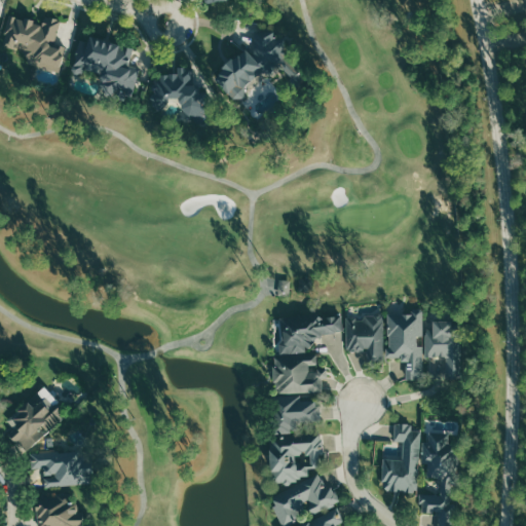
[(9,17),(2,44),(20,49),(28,65),(58,69),(66,45),(53,41),(62,20),(45,13),(41,26),(9,17)]
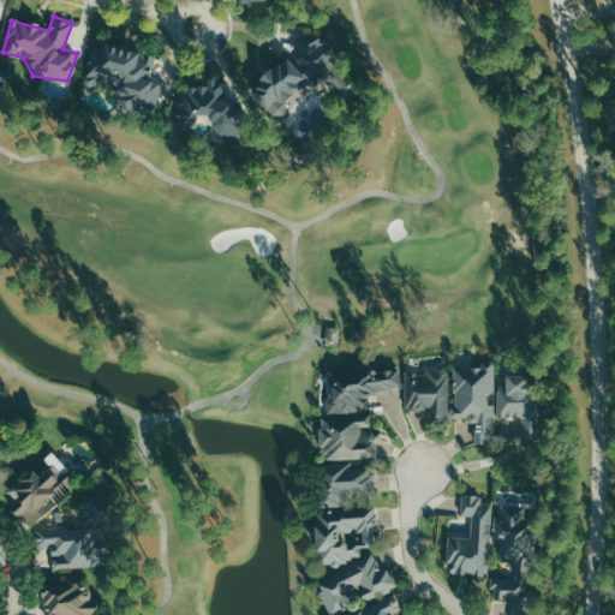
[(350,100),(327,76),(292,107),(291,114),(285,119),(276,120),(251,89),(282,55),(293,65),(294,39),(321,37),(322,47),(332,46),(365,87),(350,100)]
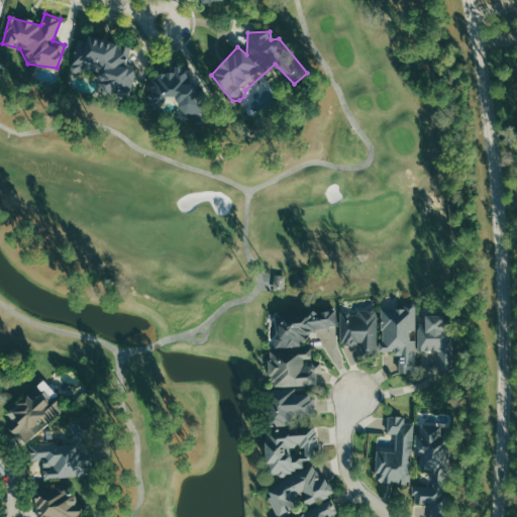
[(75,40),(69,71),(74,73),(81,70),(84,65),(102,72),(99,82),(102,89),(131,96),(136,70),(126,68),(129,47),(89,33),(86,42),(75,40)]
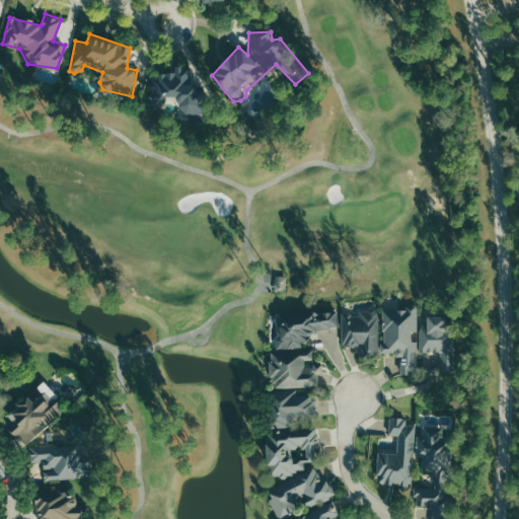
[(186,69),(188,80),(208,103),(195,118),(178,105),(176,94),(166,98),(159,108),(151,108),(150,91),(155,84),(156,74),(177,72),(177,68),(186,69)]
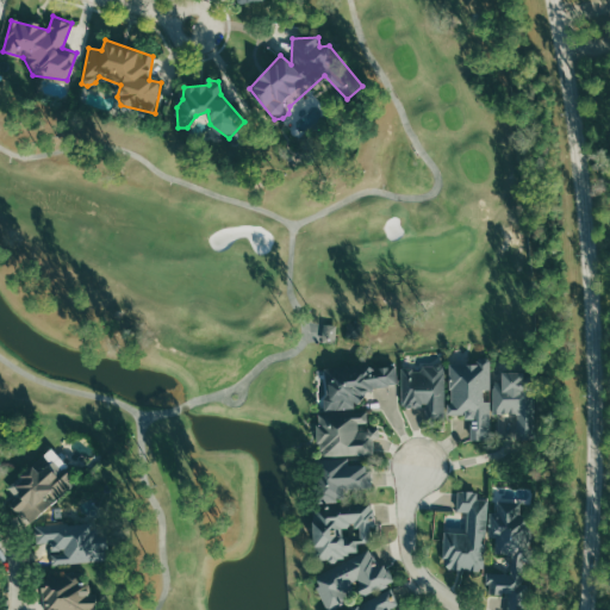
[(346,321),(361,322),(361,338),(344,337),(346,321)]
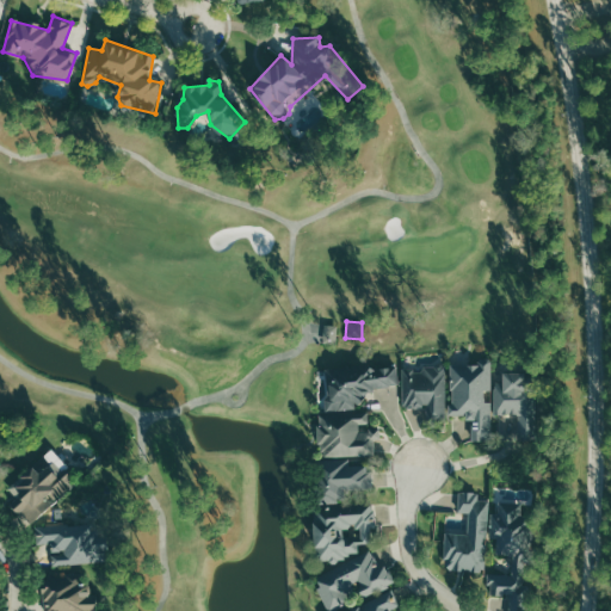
[(321,341),(322,322),(335,323),(334,343),(321,341)]
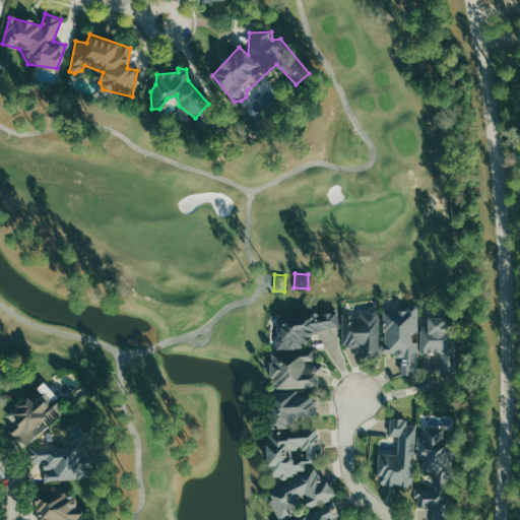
[(383,308),(383,353),(400,353),(400,374),(417,374),(417,340),(410,340),(411,330),(418,330),(418,308),(383,308)]
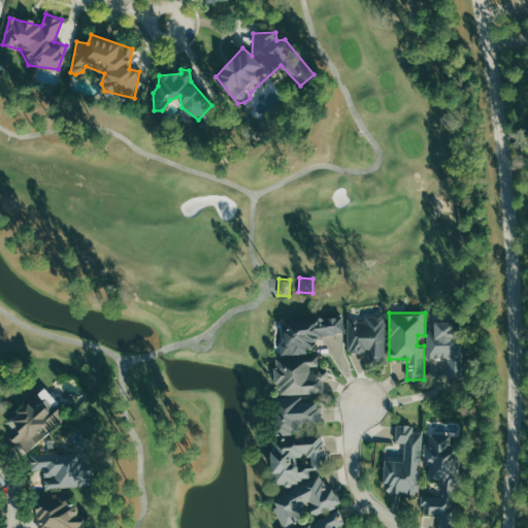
[(369,351),(370,356),(385,356),(385,316),(364,316),(364,321),(349,321),(350,351),(369,351)]
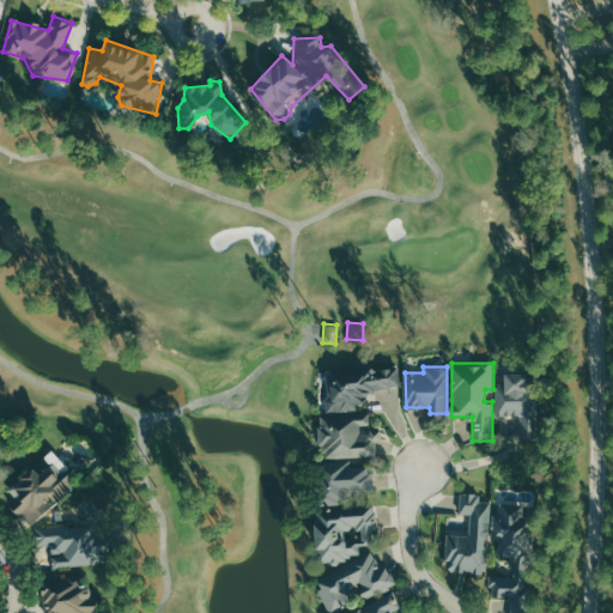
[(327,370),(327,414),(320,414),(321,456),(376,456),(375,439),(381,439),(381,426),(369,428),(369,411),(357,411),(357,392),(398,390),(398,370),(327,370)]
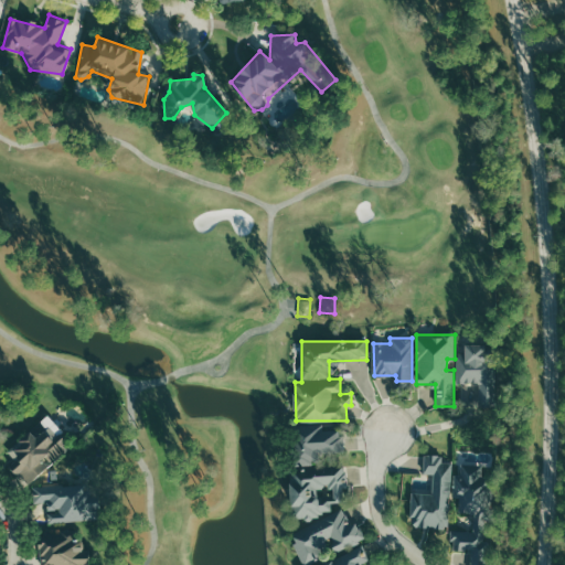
[(487,342),(462,343),(464,354),(456,355),(456,382),(488,381),(487,342)]
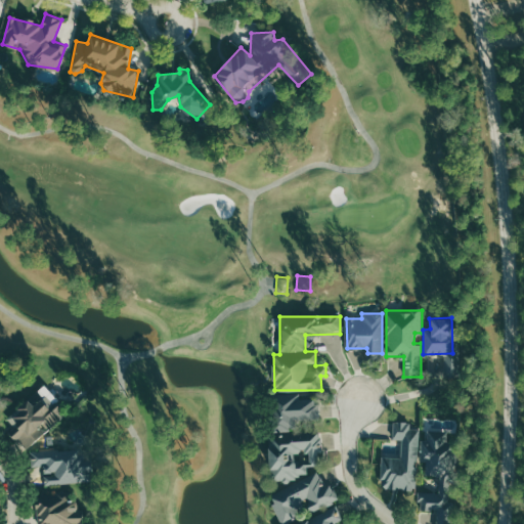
[(23,448),(63,416),(42,388),(6,416),(16,430),(11,434),(23,448)]
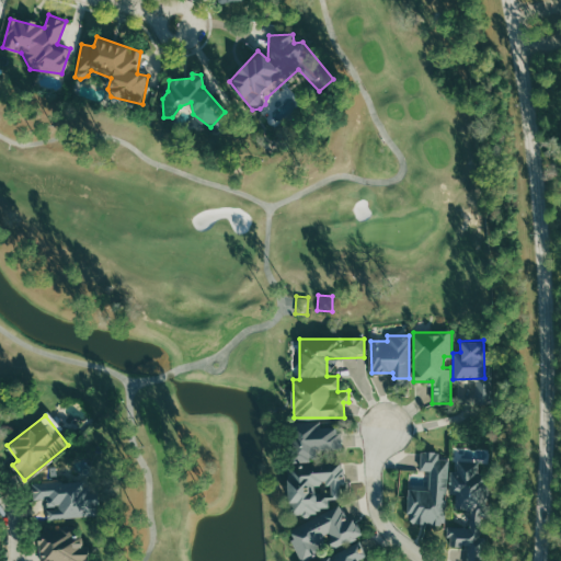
[(290,432),(292,466),(286,469),(288,499),(301,523),(294,527),(295,560),(296,560),(331,544),(335,551),(317,560),(365,560),(367,556),(358,538),(362,537),(343,504),(334,499),(344,497),(342,461),(344,443),(333,423),(302,424),(302,425),(290,432)]
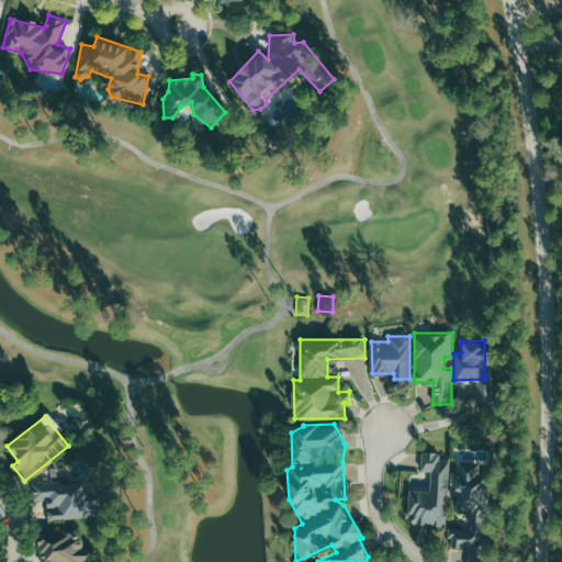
[(409,490),(407,523),(445,525),(449,459),(439,459),(440,451),(422,451),(420,471),(430,471),(429,491),(409,490)]
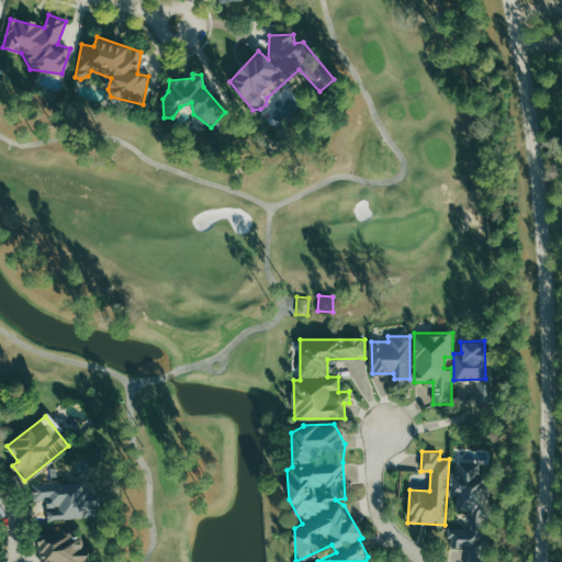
[(456,509),(480,510),(482,462),(458,460),(458,472),(452,472),(451,495),(457,495),(456,509)]
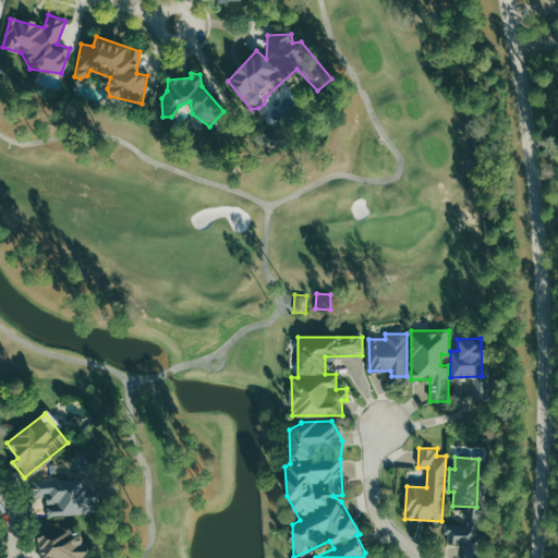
[(48,516),(86,512),(84,475),(32,480),(34,497),(46,496),(48,516)]
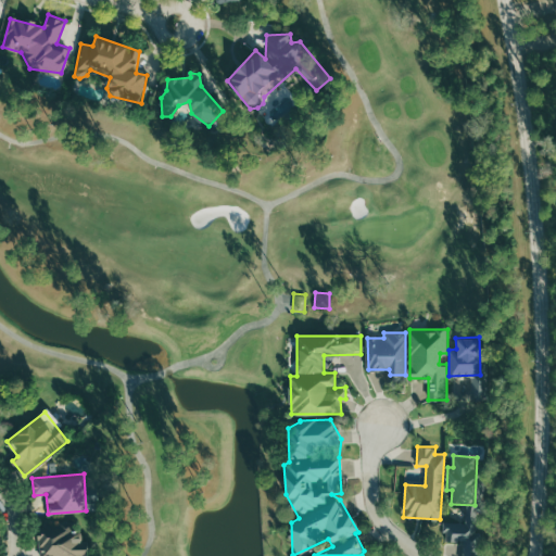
[(444,541),(476,542),(477,522),(445,521),(444,541)]
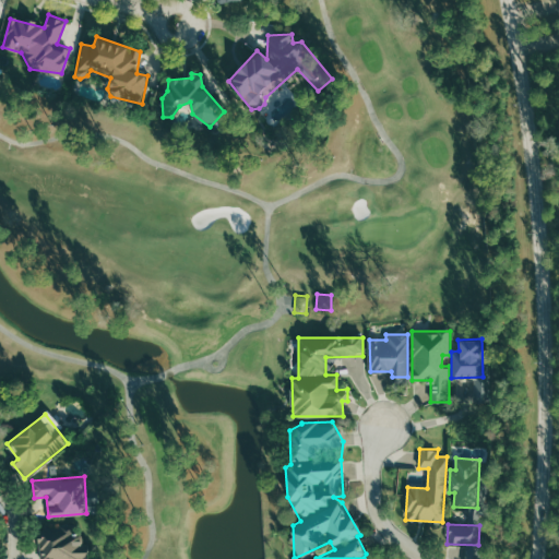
[(90,558),(90,544),(83,544),(82,528),(38,531),(39,558),(90,558)]
